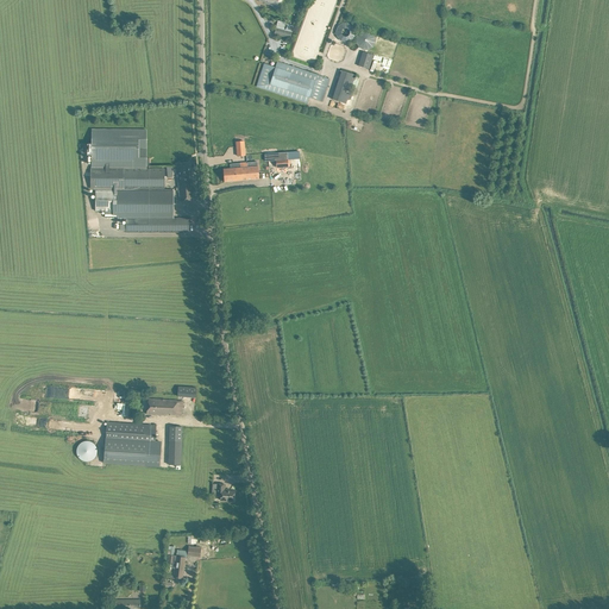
[(338,42),(353,41),(352,24),(337,25),(338,42)]
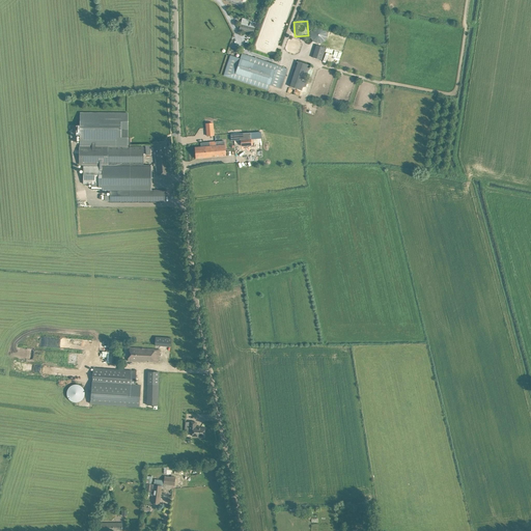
[(239,30),(253,33),(254,28),(249,27),(247,26),(241,24),(239,29),(239,30)]
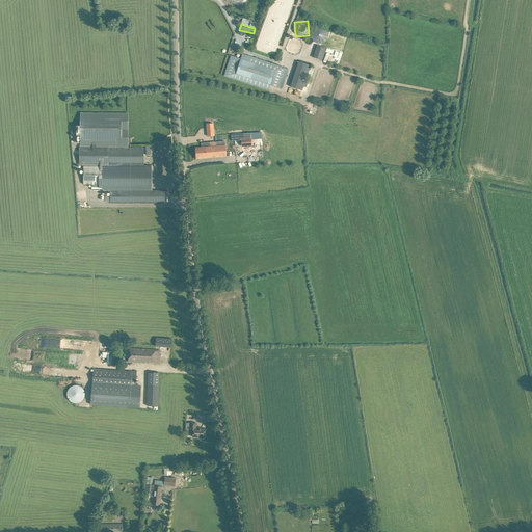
[(314,29),(312,32),(311,37),(313,41),(317,44),(321,44),(325,42),(327,37),(328,33),(326,29),(322,27),(318,27),(314,29)]
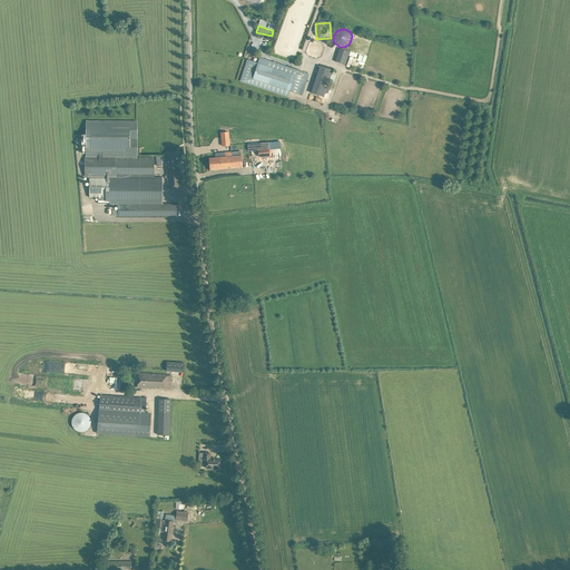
[(349,51),(340,49),(335,62),(345,65),(349,51)]
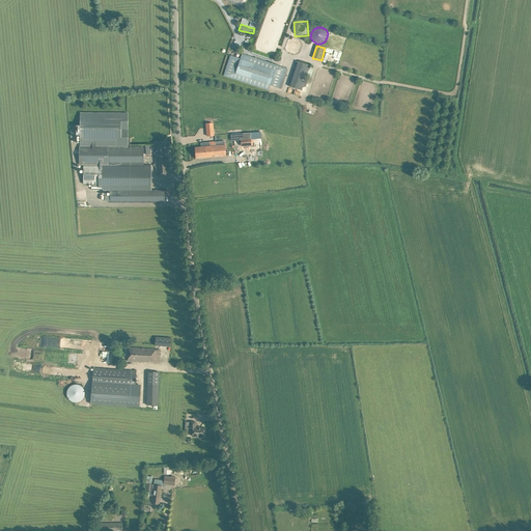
[(340,62),(341,51),(332,51),(331,61),(340,62)]
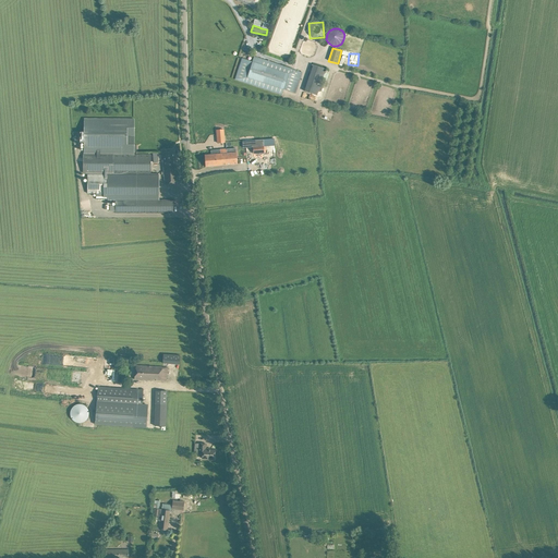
[(283,89),(295,93),(302,72),(254,57),(252,61),(242,58),(234,80),(282,95),(283,89)]
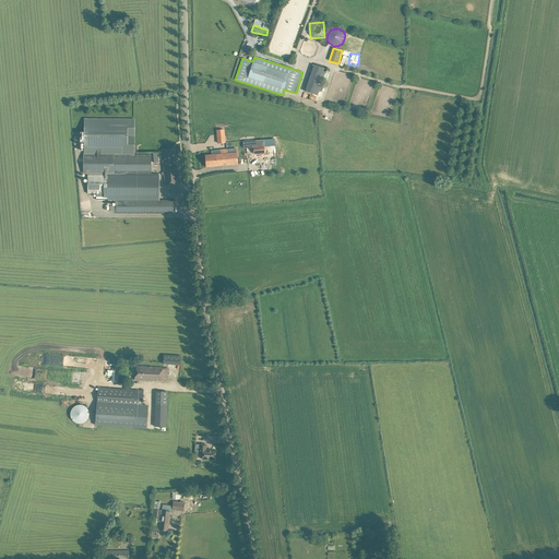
[(305,91),(318,95),(325,69),(313,64),(305,91)]
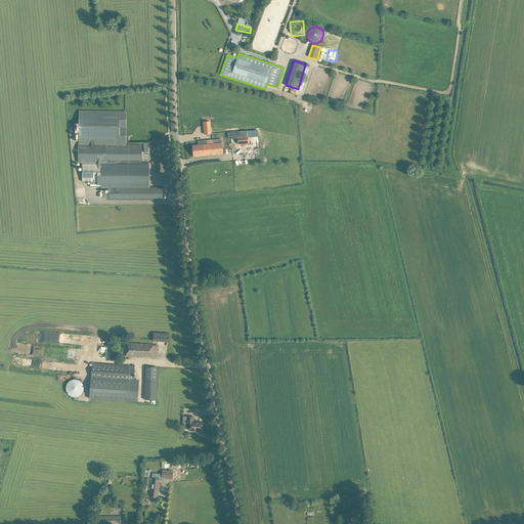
[(125,136),(125,112),(79,112),(79,123),(79,124),(75,124),(75,133),(79,133),(79,145),(128,145),(128,136),(125,136)]
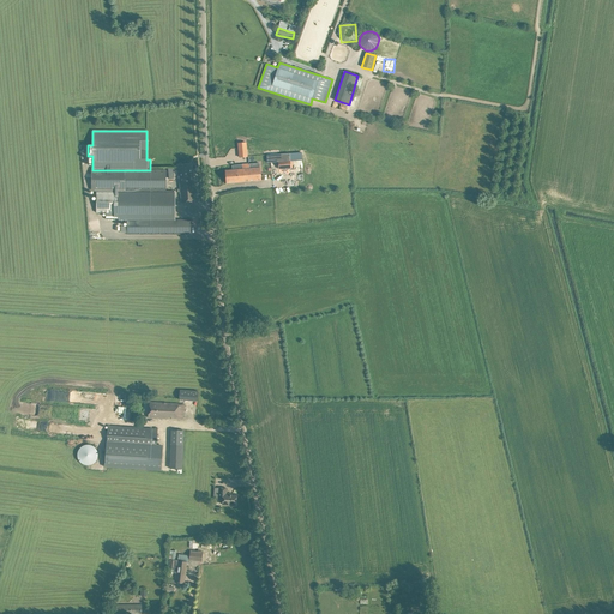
[(302,152),(271,155),(271,162),(302,160),(302,152)]
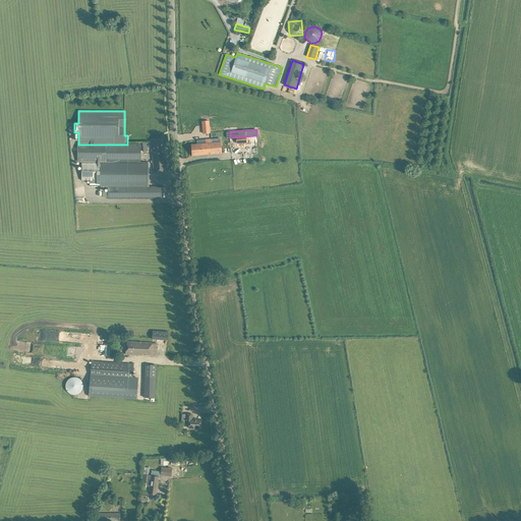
[(151,140),(154,172),(165,171),(164,158),(165,158),(163,138),(151,140)]
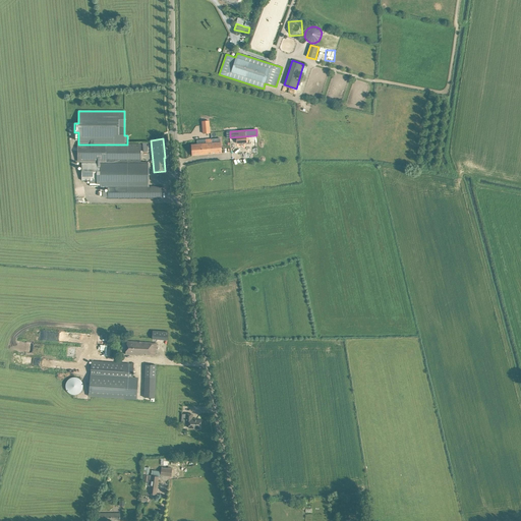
[(196,145),(191,145),(191,156),(222,153),(221,142),(212,142),(212,139),(206,139),(206,143),(196,145)]
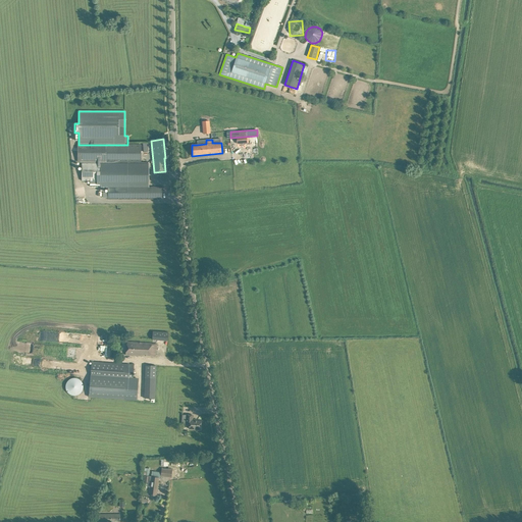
[(141,145),(127,145),(79,145),(79,162),(82,162),(141,162),(141,145)]
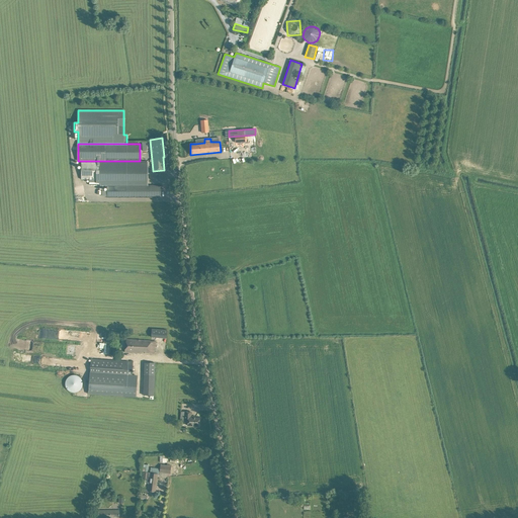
[(100,184),(100,185),(107,185),(147,185),(147,161),(140,161),(81,161),(81,179),(90,179),(96,179),(96,184),(100,184)]
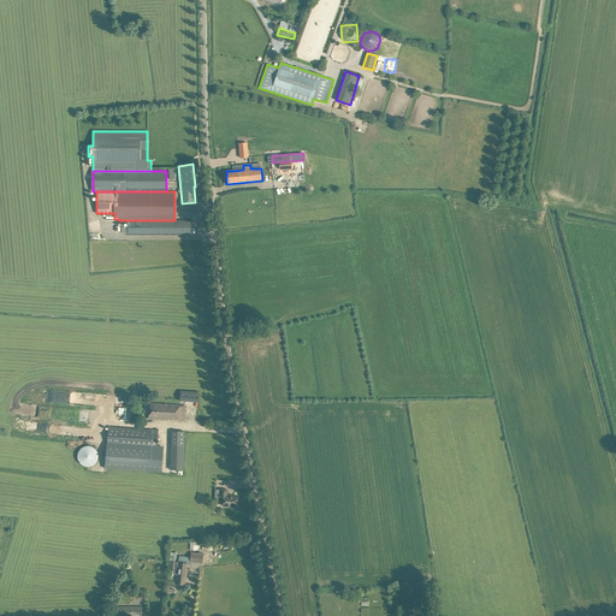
[(191,220),(175,220),(128,220),(128,235),(191,235),(191,220)]
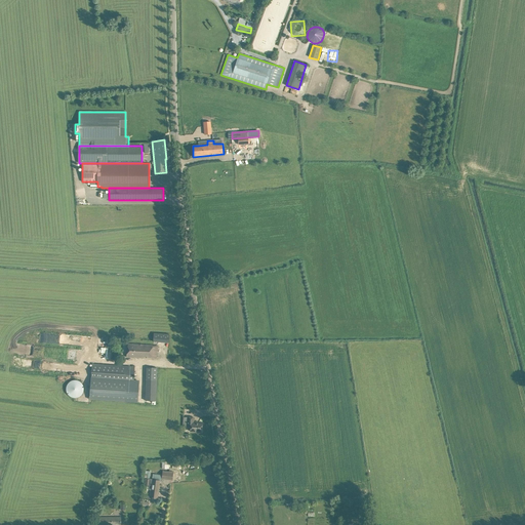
[(154,332),(153,341),(169,342),(169,333),(154,332)]
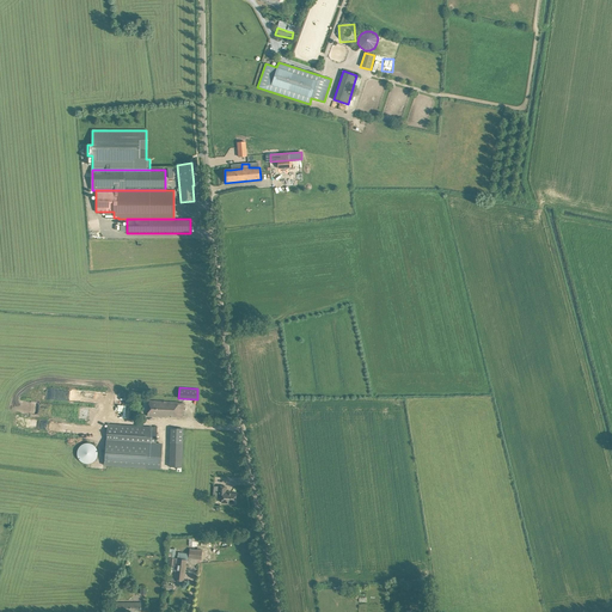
[(184,403),(150,401),(147,416),(167,417),(167,415),(171,415),(171,417),(183,417),(184,403)]
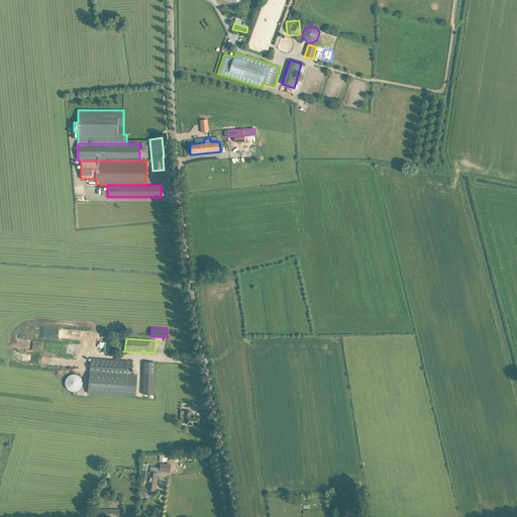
[(124,377),(131,378),(132,362),(91,358),(90,375),(124,377)]
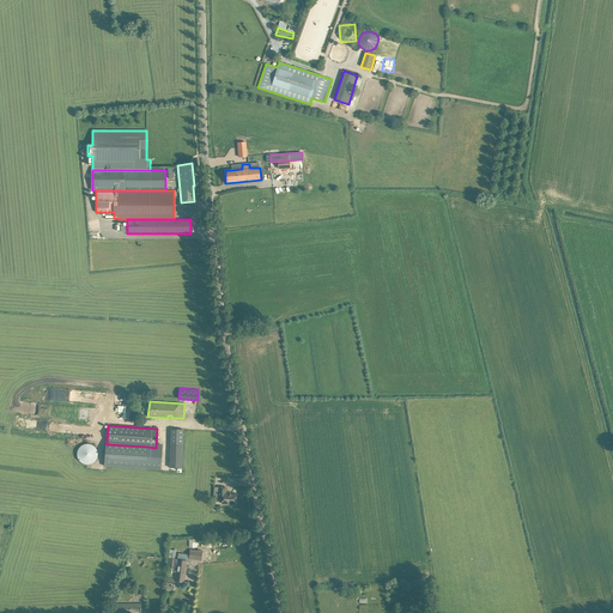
[(170,468),(182,468),(183,430),(171,429),(170,468)]
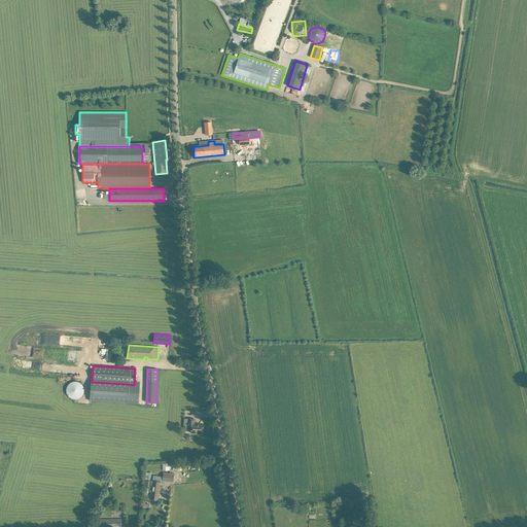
[(79,398),(80,397),(81,396),(82,394),(83,393),(83,392),(83,390),(83,389),(83,387),(82,386),(81,385),(80,384),(79,383),(78,382),(76,382),(75,382),(73,382),(72,382),(71,383),(70,383),(69,384),(68,385),(67,386),(67,387),(66,389),(66,390),(66,392),(67,393),(67,395),(68,396),(69,397),(70,398),(72,398),(73,399),(75,399),(76,399),(78,398),(79,398)]
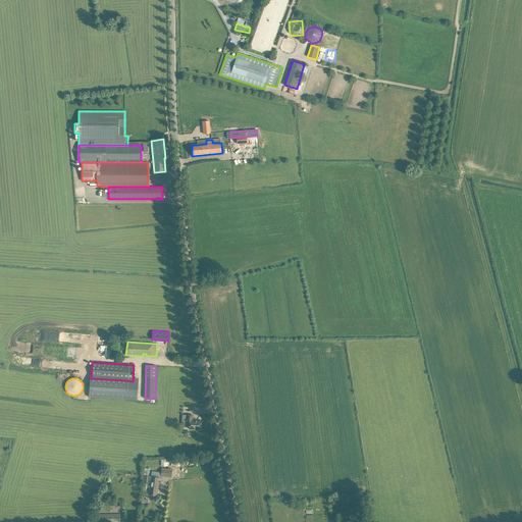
[(124,399),(125,380),(91,378),(89,397),(115,399),(124,399)]
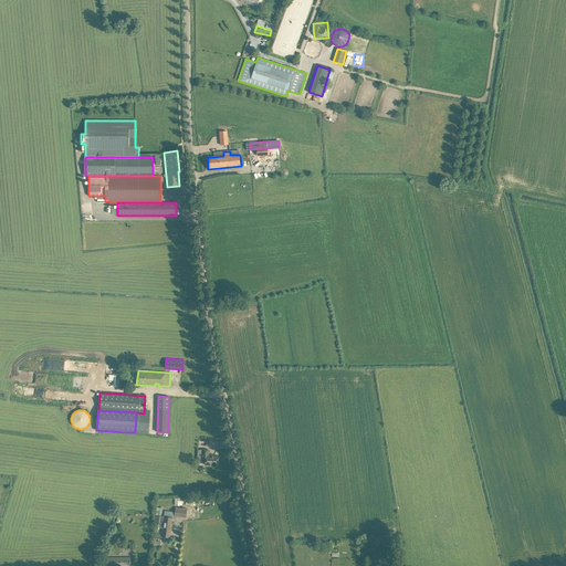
[(205,464),(211,465),(217,465),(218,457),(209,456),(209,450),(202,450),(201,458),(206,459),(205,464)]
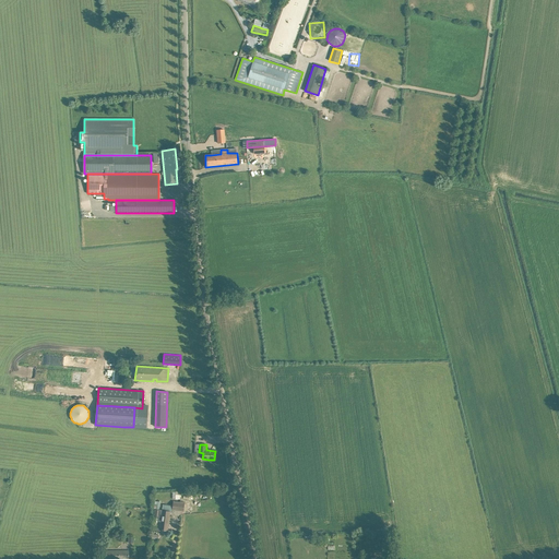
[(163,506),(162,511),(159,530),(167,531),(169,509),(182,511),(183,502),(173,500),(173,507),(163,506)]
